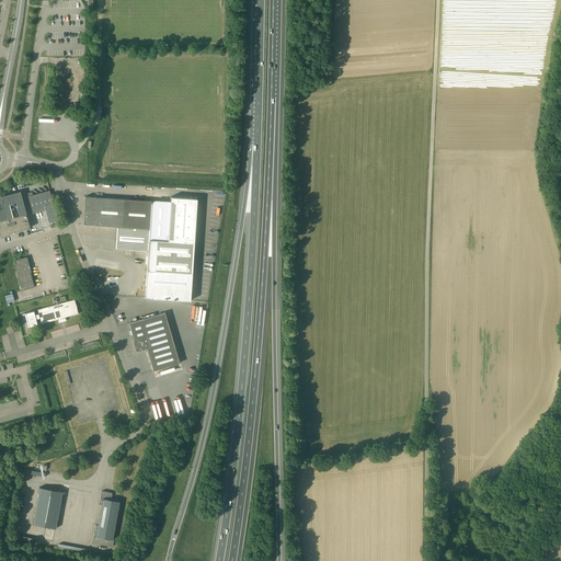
[(57,220),(50,193),(49,191),(27,196),(33,214),(45,210),(49,222),(57,220)]
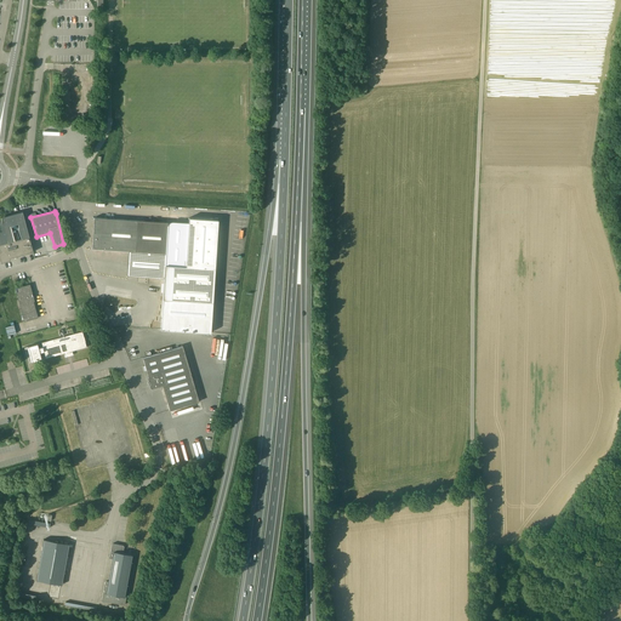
[(0,252),(3,261),(33,252),(29,237),(22,212),(1,217),(0,229),(0,252)]
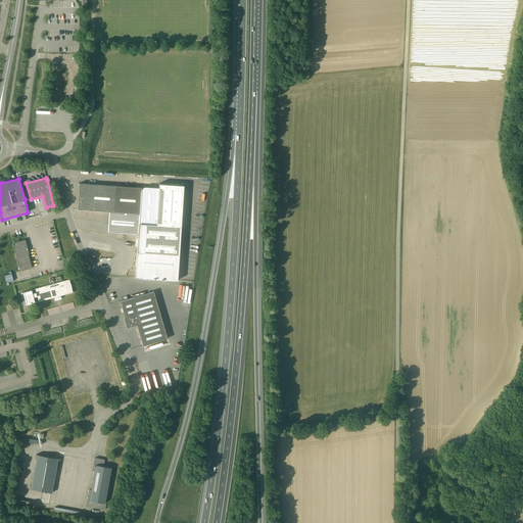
[(141,188),(115,186),(80,183),(78,209),(108,211),(107,232),(138,234),(141,188)]
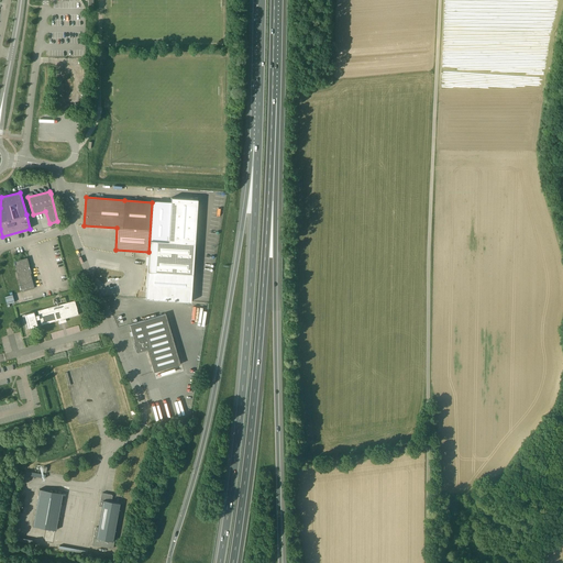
[(172,198),(168,242),(157,241),(155,272),(192,274),(195,243),(198,199),(172,198)]
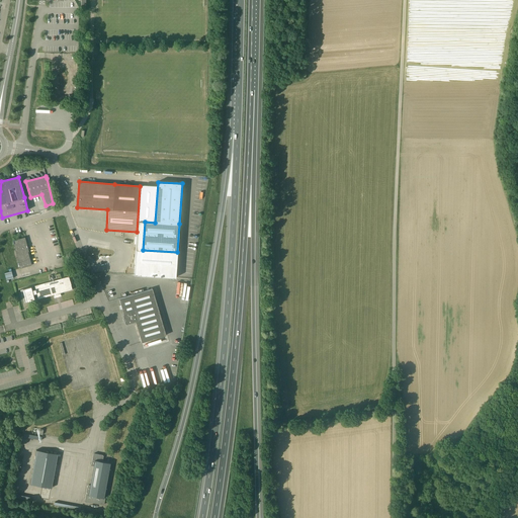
[(20,268),(26,266),(31,265),(24,239),(13,242),(20,268)]
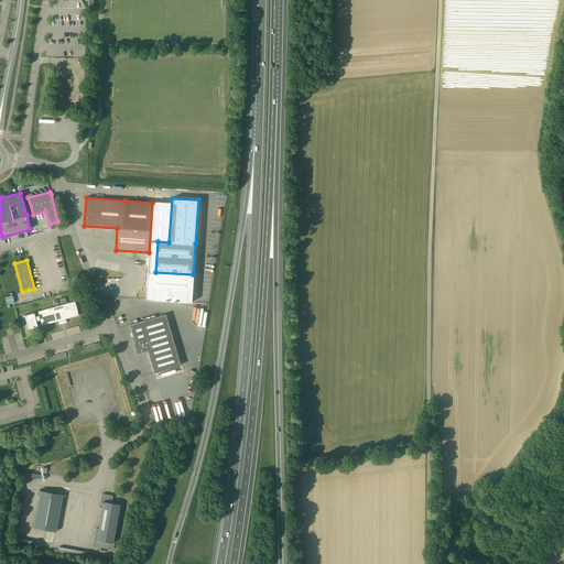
[(12,295),(4,297),(7,305),(14,303),(12,295)]
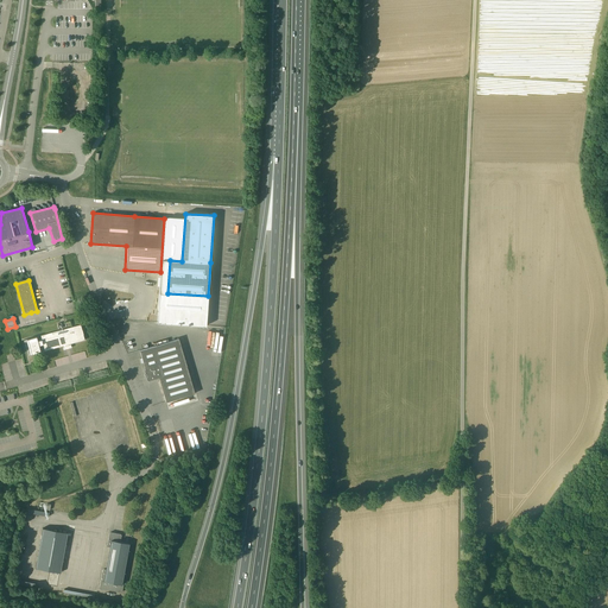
[(70,343),(78,342),(84,340),(81,324),(67,328),(67,329),(40,336),(42,340),(38,341),(37,337),(24,341),(29,355),(40,352),(39,344),(43,343),(44,350),(62,346),(63,350),(71,348),(70,343)]
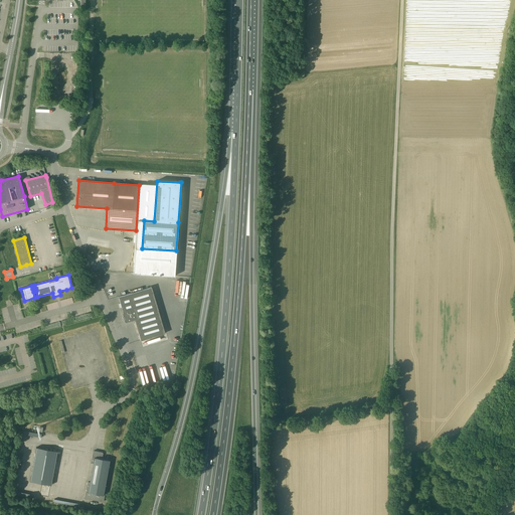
[(141,340),(146,339),(165,333),(152,287),(119,297),(123,313),(123,314),(123,316),(123,317),(123,319),(124,320),(125,322),(126,322),(135,320),(141,340)]
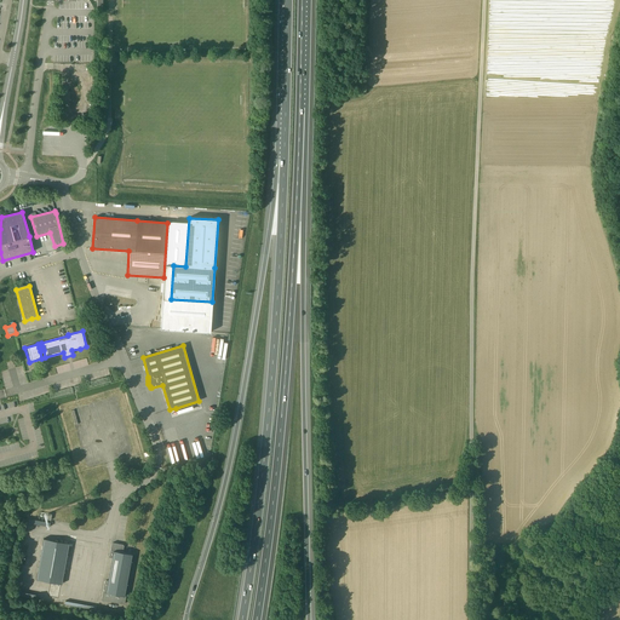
[(168,448),(172,464),(196,458),(195,458),(200,457),(197,442),(188,445),(168,448)]
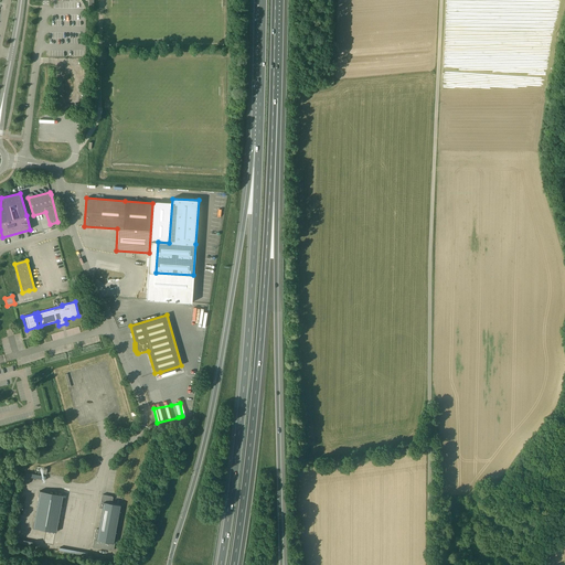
[(56,532),(63,496),(40,491),(33,528),(56,532)]
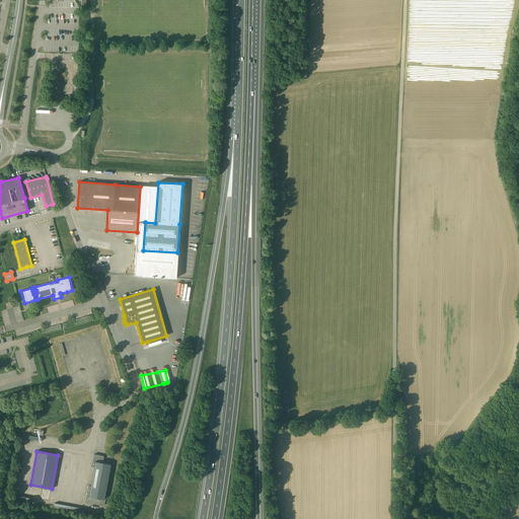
[(104,498),(110,464),(102,462),(103,457),(103,456),(94,454),(93,455),(91,465),(92,466),(93,467),(90,486),(88,486),(87,487),(85,502),(85,503),(103,506),(104,505),(105,498),(104,498)]
